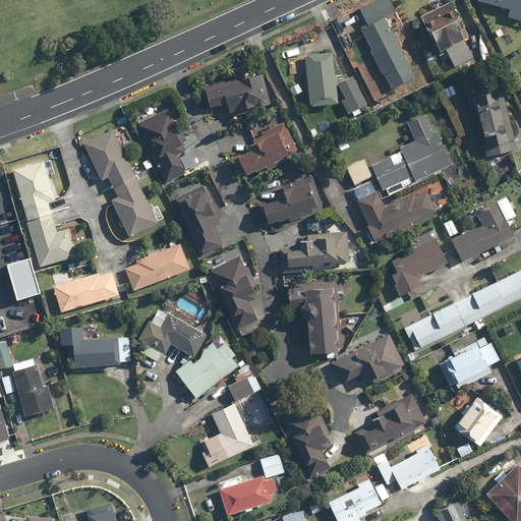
[(366,22),(359,25),(391,88),(414,76),(386,16),(395,11),(390,0),(385,0),(361,12),(366,22)]
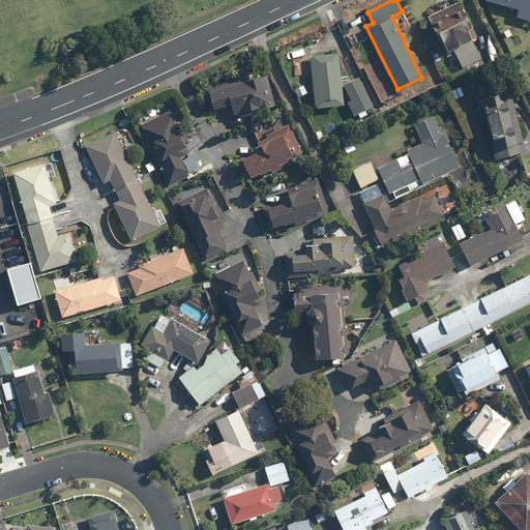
[(529,0),(486,0),(486,1),(519,8),(517,18),(529,21),(529,0)]
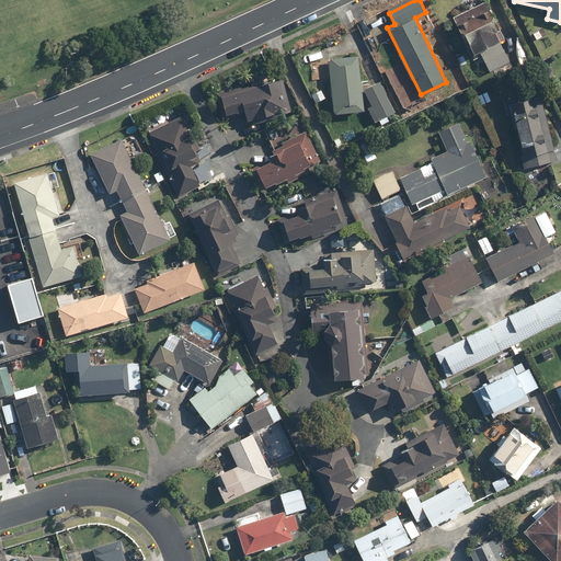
[(500,41),(504,38),(487,1),(454,16),(471,54),(478,50),(488,71),(510,61),(500,41)]
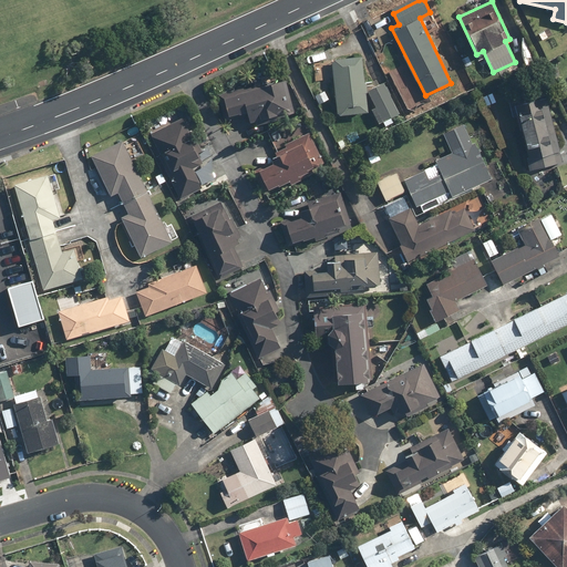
[(351,80),(336,81),(338,114),(366,112),(362,58),(350,59),(351,80)]
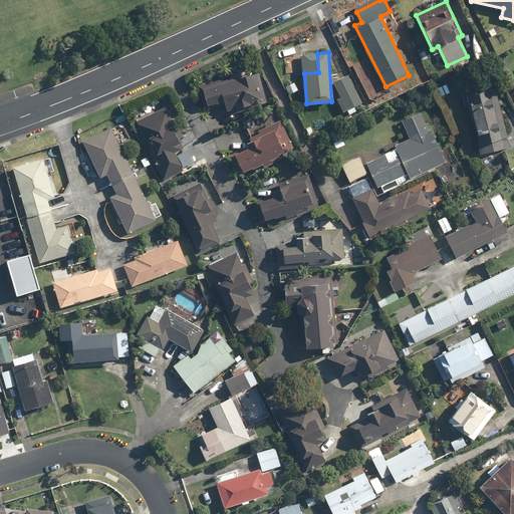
[(263,100),(256,72),(199,86),(204,108),(226,103),(228,113),(257,106),(256,102),(263,100)]
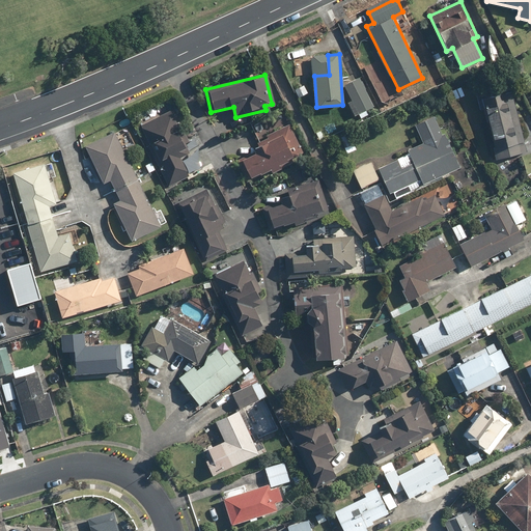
[(359,77),(343,85),(357,113),(372,105),(359,77)]
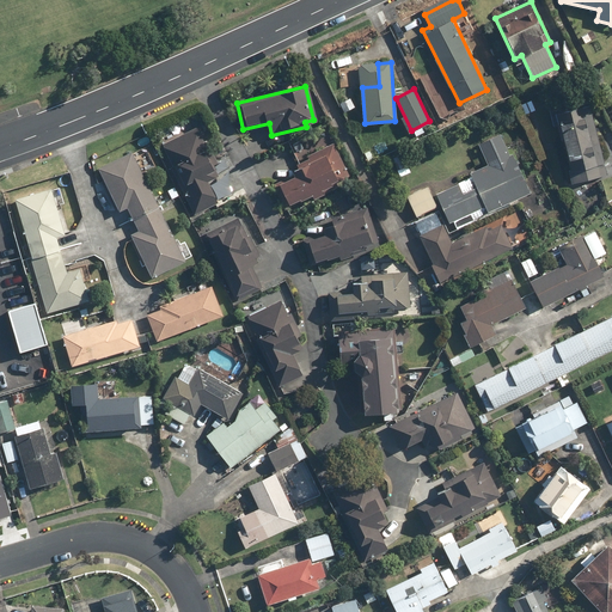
[(557,106),(549,109),(554,127),(561,126),(573,170),(568,171),(571,184),(609,175),(589,103),(558,111),(557,106)]
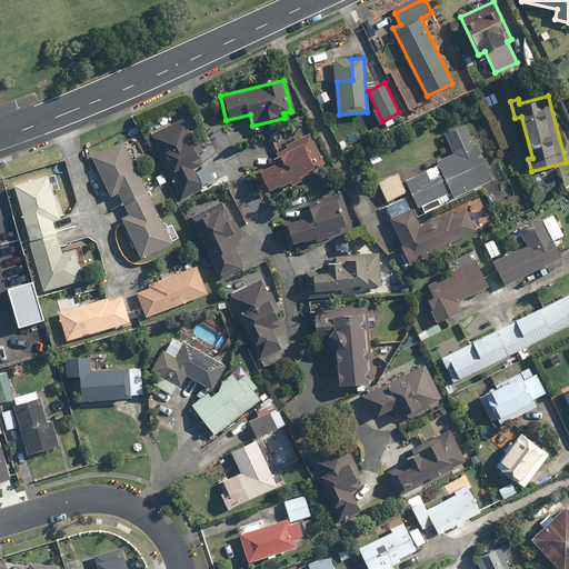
[(182,118),(149,135),(181,199),(205,187),(196,170),(202,167),(198,158),(201,157),(197,148),(201,146),(193,130),(189,132),(182,118)]
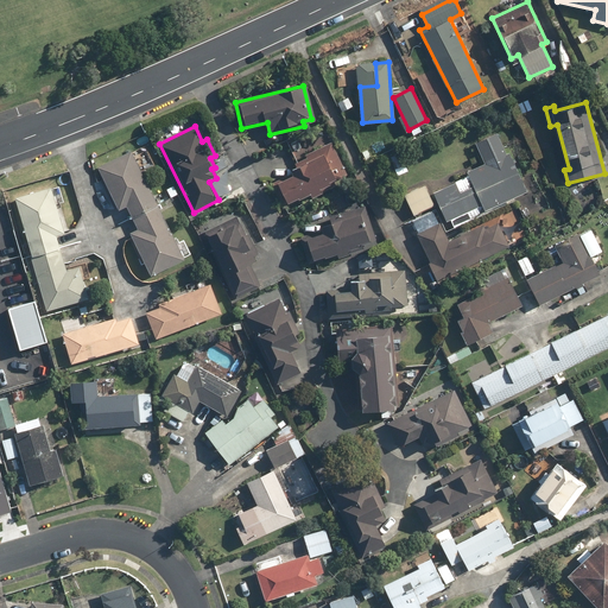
[(496,132),(475,141),(486,163),(467,171),(469,176),(432,192),(447,221),(468,210),(472,217),(529,190),(510,151),(506,153),(496,132)]
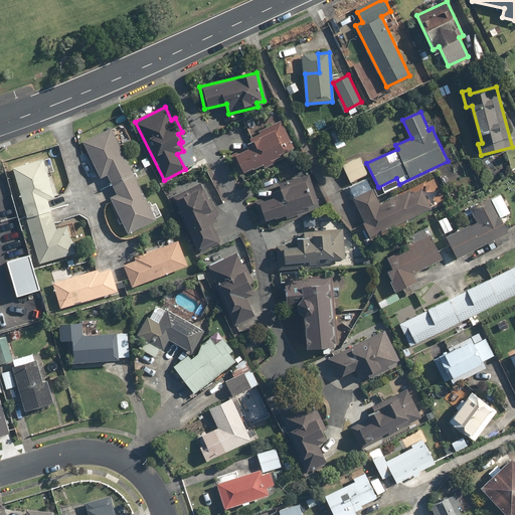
[(248,147),(229,156),(239,177),(287,154),(283,147),(292,143),(282,123),(245,140),(248,147)]
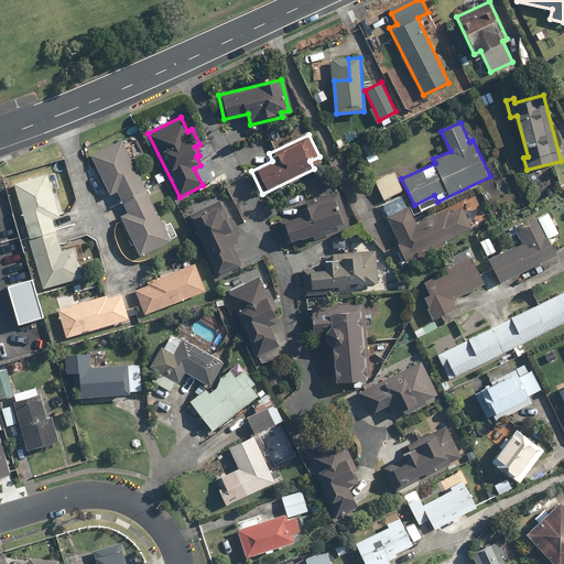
[(130,138),(91,154),(109,194),(117,191),(122,203),(148,191),(131,153),(136,151),(130,138)]
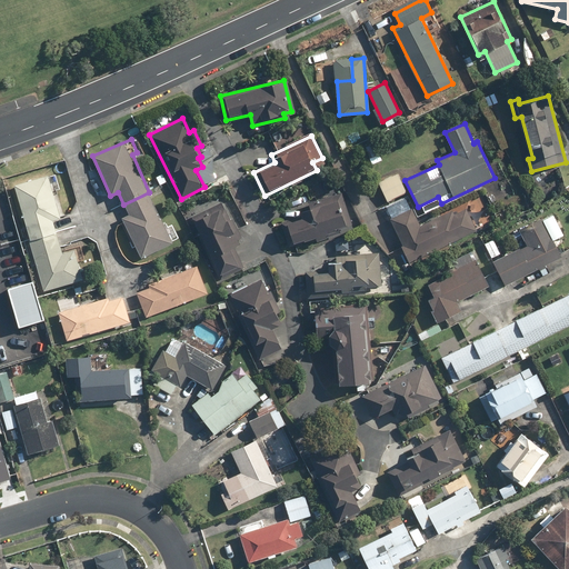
[(373,142),(365,147),(372,163),(381,160),(373,142)]
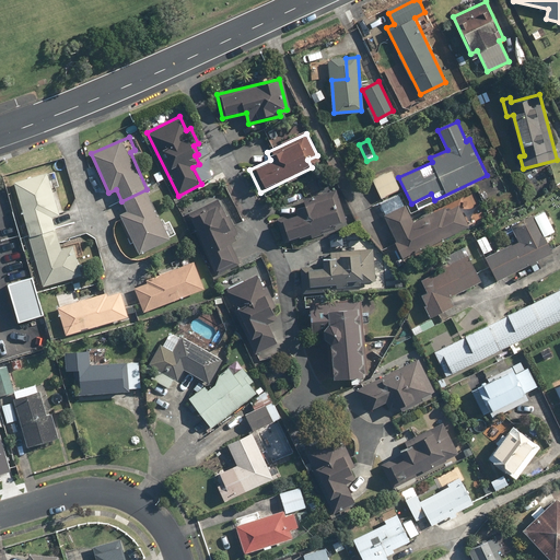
[(54,171),(14,182),(43,286),(83,275),(78,257),(83,255),(80,243),(61,248),(53,217),(60,214),(53,188),(58,187),(54,171)]
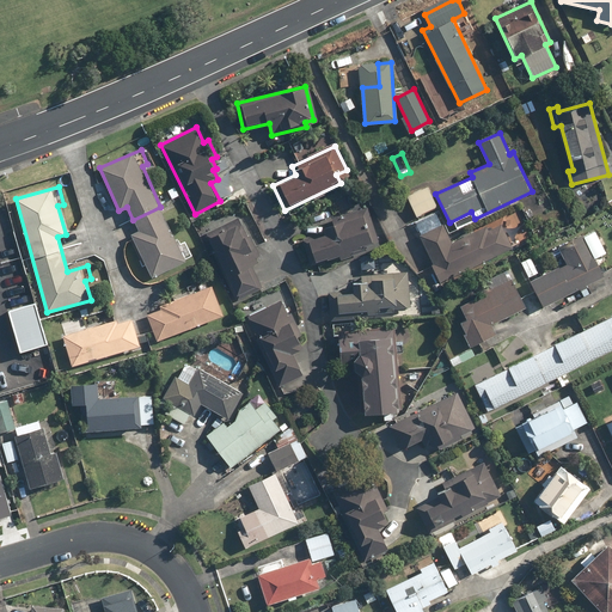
[(428,187),(408,195),(417,216),(438,208),(428,187)]
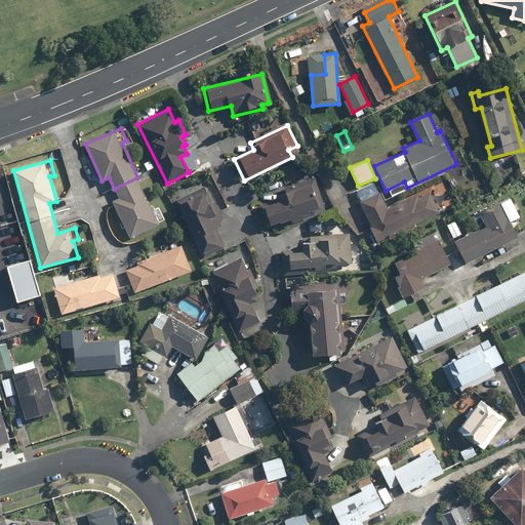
[(288,192),(259,200),(267,226),(312,213),(311,210),(319,208),(314,192),(319,191),(315,177),(287,186),(288,192)]
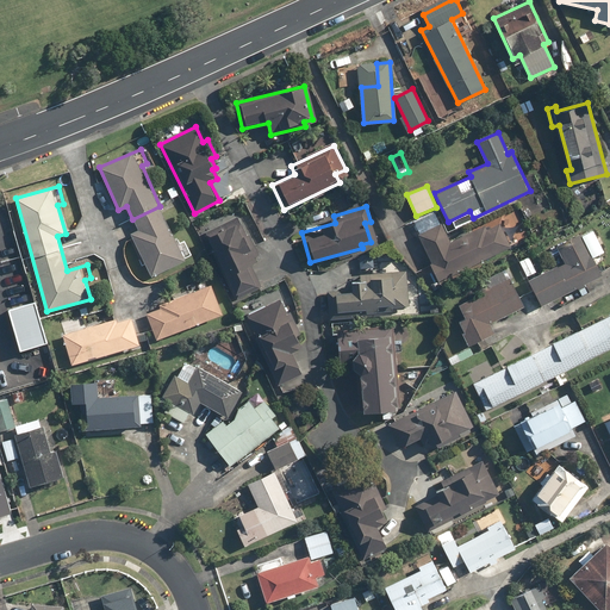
[(139,228),(131,232),(151,275),(192,256),(185,240),(178,243),(162,210),(137,222),(139,228)]
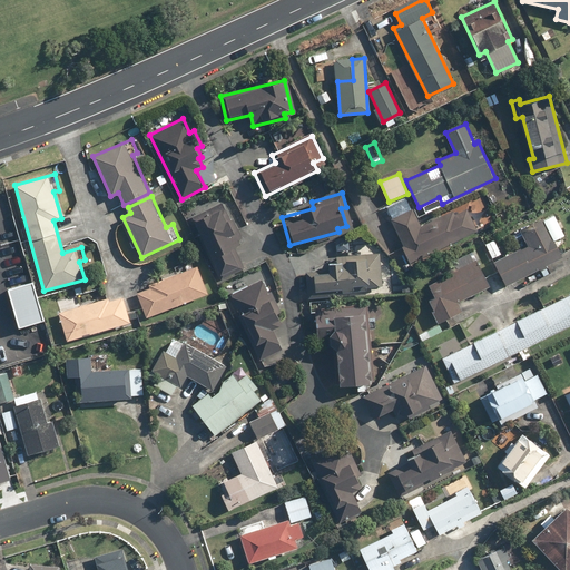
[(406,196),(386,206),(405,245),(402,247),(410,263),(478,231),(468,208),(454,215),(452,210),(421,226),(406,196)]
